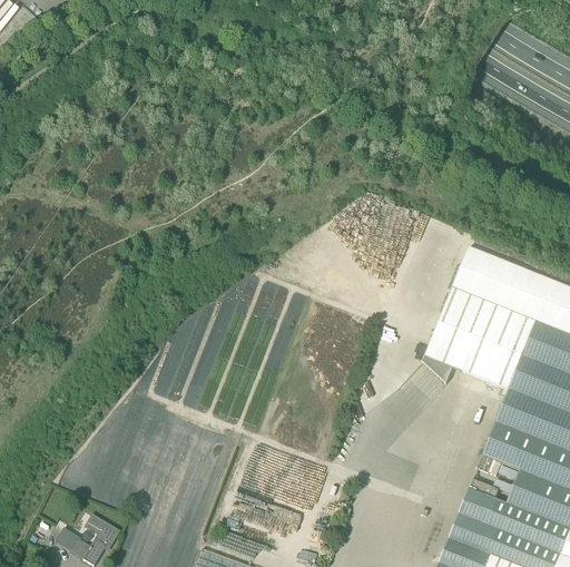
[(453,367),(492,382),(533,272),(469,246),(425,354),(423,361),(446,383),(453,367)]
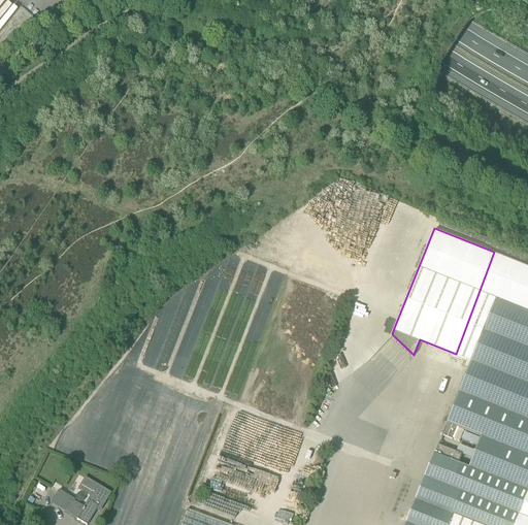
[(482,434),(470,461),(527,484),(527,264),(494,252),(456,354),(471,359),(447,421),(482,434)]
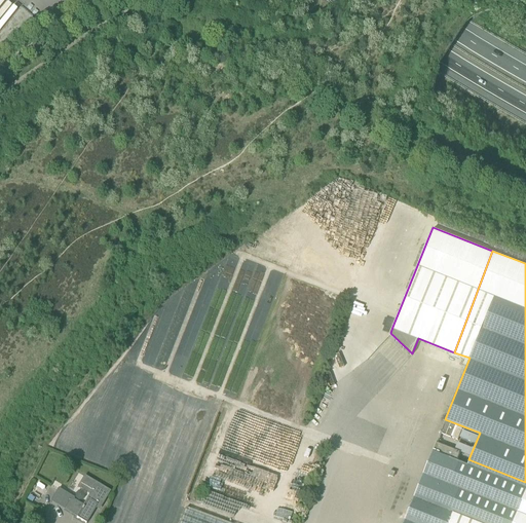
[(478,434),(463,427),(460,435),(476,441),(478,434)]
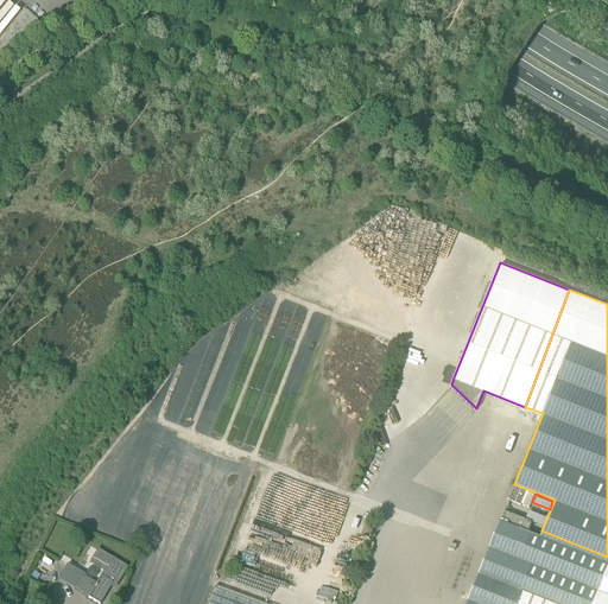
[(526,516),(505,508),(487,551),(607,598),(607,557),(542,531),(540,535),(529,531),(532,519),(526,516)]
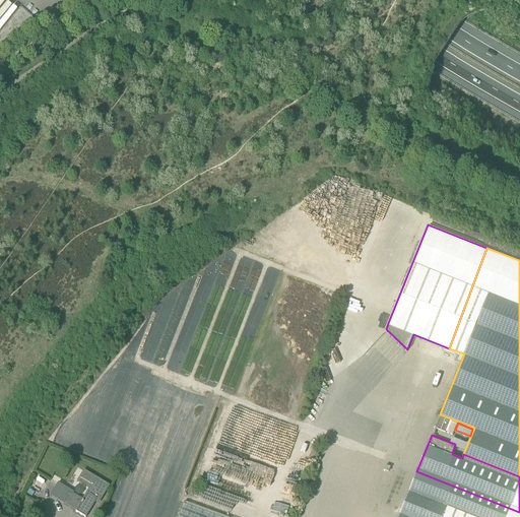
[(465,448),(468,441),(453,435),(450,442),(455,444),(465,448)]
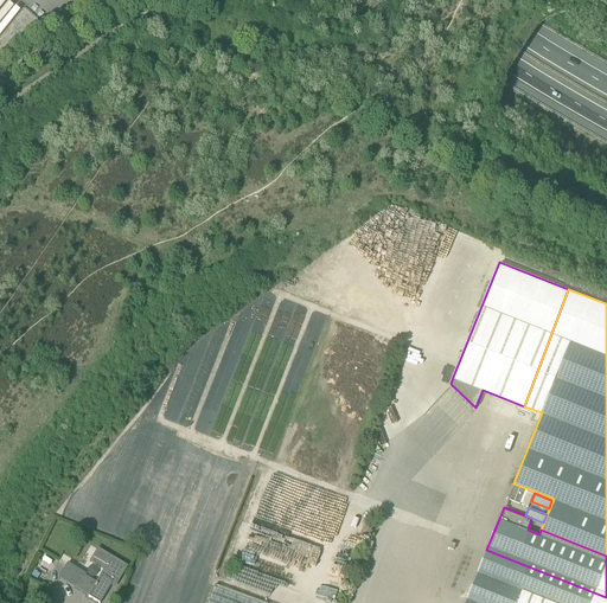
[(59,573),(68,579),(89,592),(88,594),(100,601),(110,583),(114,584),(126,564),(97,547),(91,558),(106,566),(96,581),(82,572),(83,571),(76,565),(68,560),(59,573)]
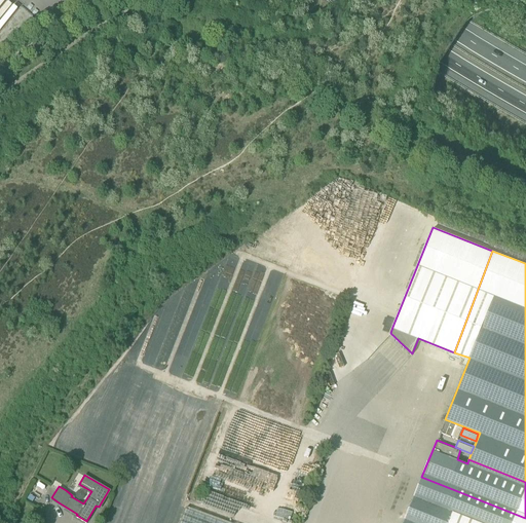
[(525,522),(525,518),(421,477),(402,522),(447,522),(452,512),(482,522),(525,522)]
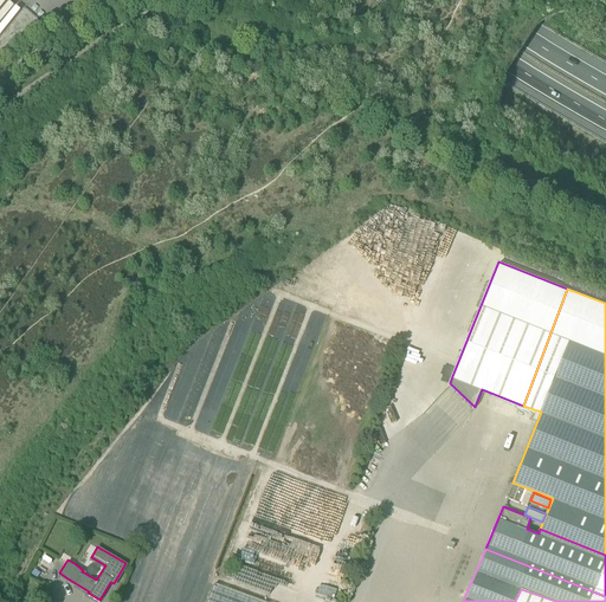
[(271,601),(214,581),(206,601),(271,601)]
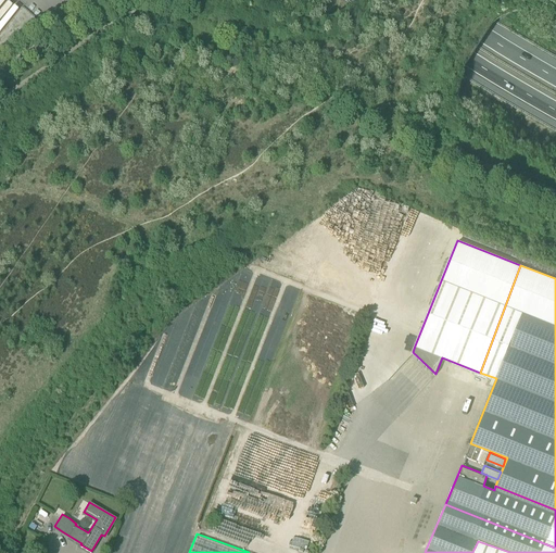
[(509,552),(478,541),(472,552),(509,552)]
